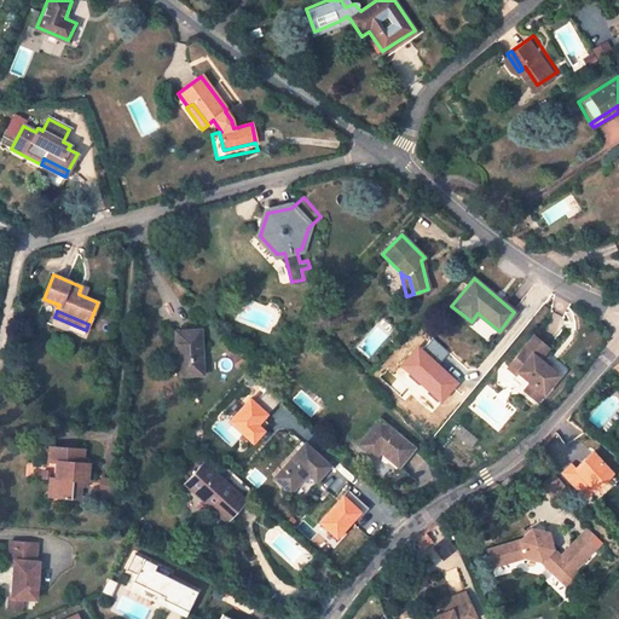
[(202,374),(201,331),(175,331),(178,375),(202,374)]
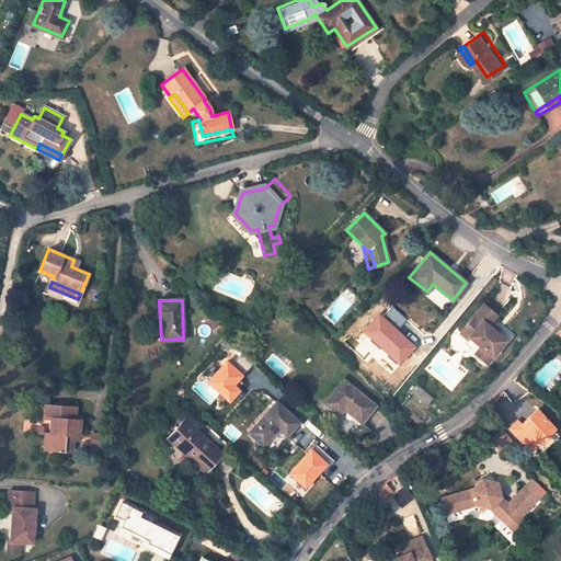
[(496,317),(483,305),(459,334),(467,341),(469,339),(480,347),(474,355),(485,365),(506,342),(488,327),(496,317)]
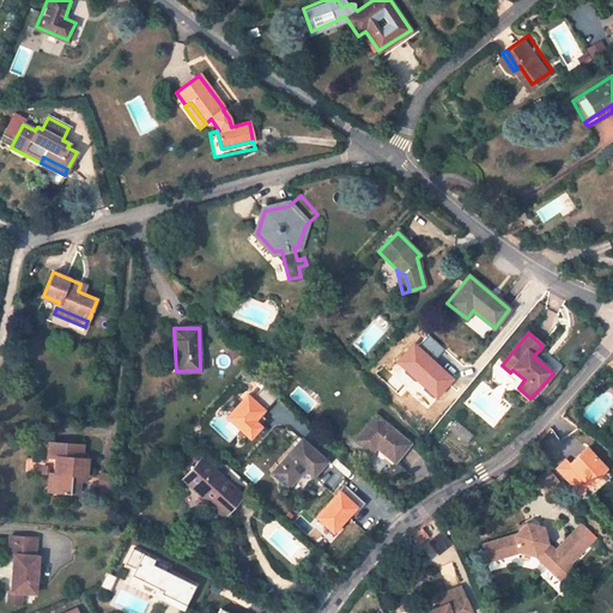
[(410,444),(376,416),(354,439),(371,454),(376,447),(395,462),(410,444)]
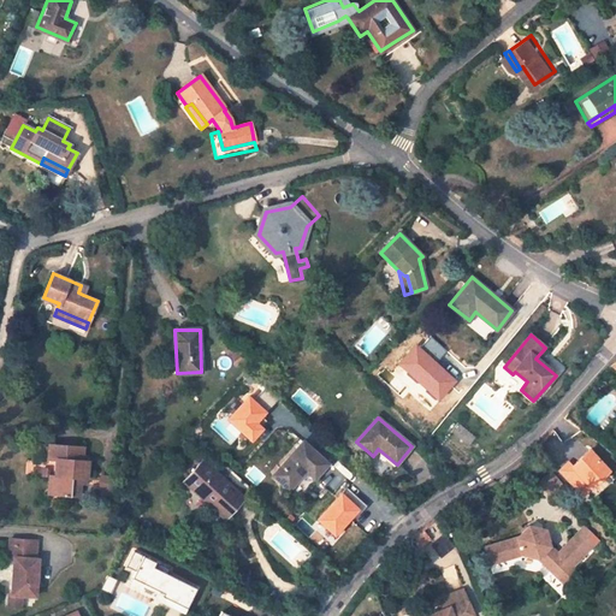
[(474,437),(456,422),(450,431),(468,445),(474,437)]
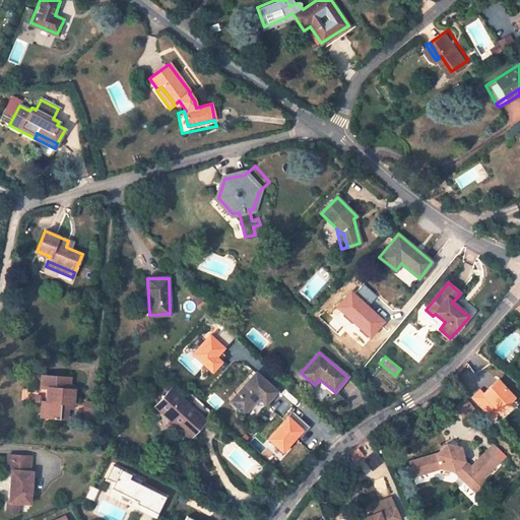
[(277,391),(256,373),(230,401),(244,412),(258,397),(265,404),(277,391)]
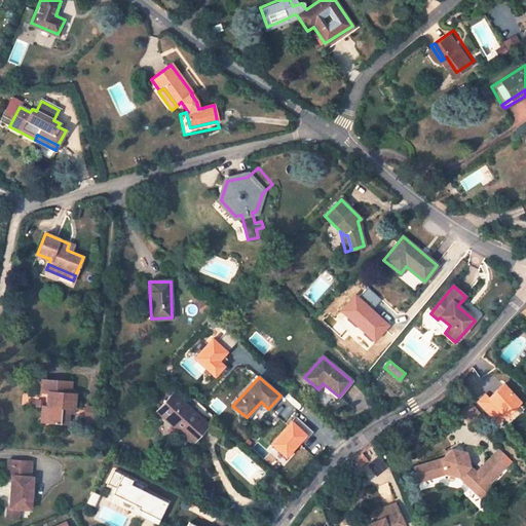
[(73,408),(74,395),(69,393),(70,383),(42,380),(41,391),(48,392),(47,408),(46,421),(67,423),(68,412),(68,408),(73,408)]
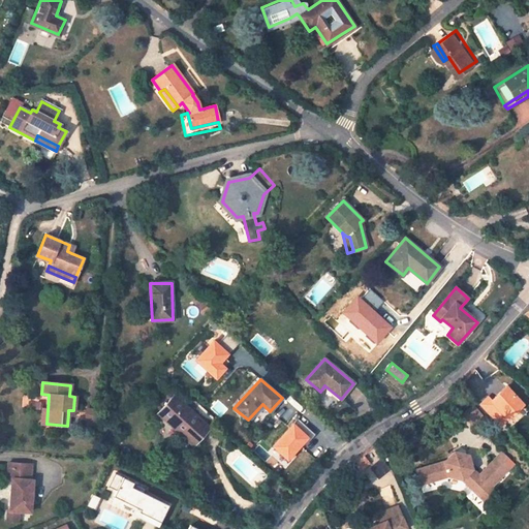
[(508,382),(490,396),(489,394),(478,402),(497,426),(525,404),(508,382)]
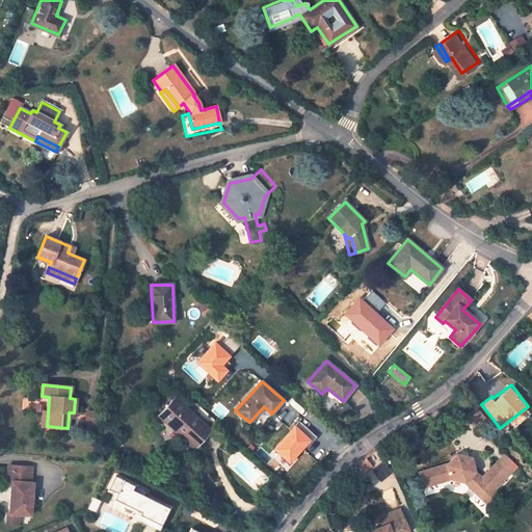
[(210,430),(176,398),(160,416),(170,426),(174,423),(197,445),(210,430)]
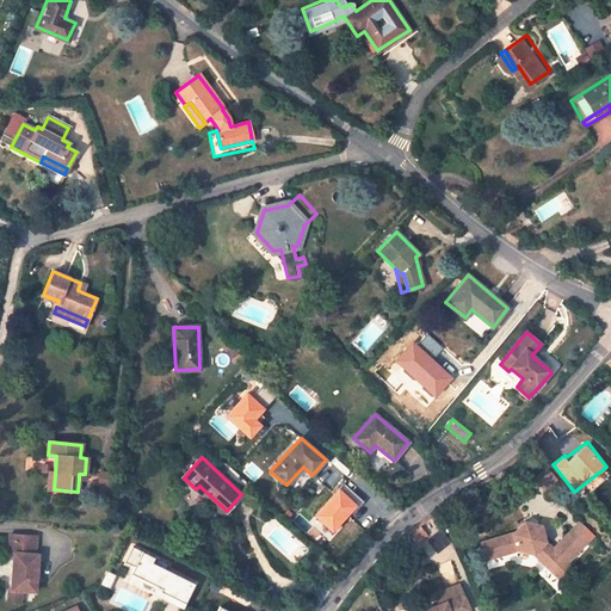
[(223,514),(227,511),(199,486),(196,489),(223,514)]
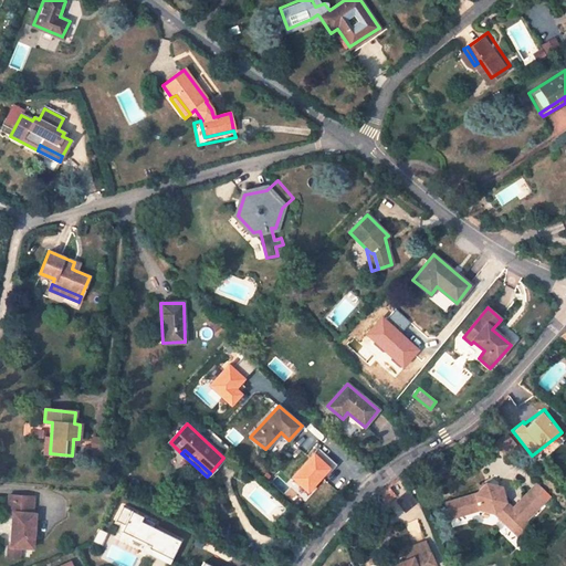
[(475,498),(447,506),(451,522),(480,513),(494,516),(506,527),(511,523),(515,527),(523,520),(513,511),(506,504),(502,490),(486,486),(475,498)]
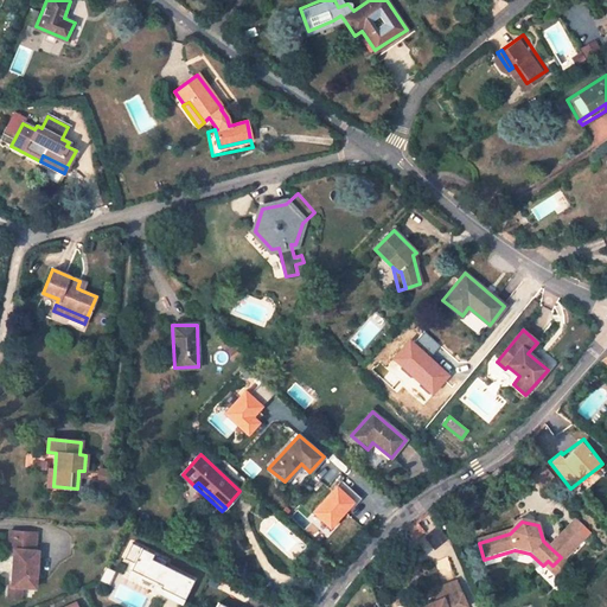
[(589,535),(576,522),(562,535),(576,549),(589,535)]
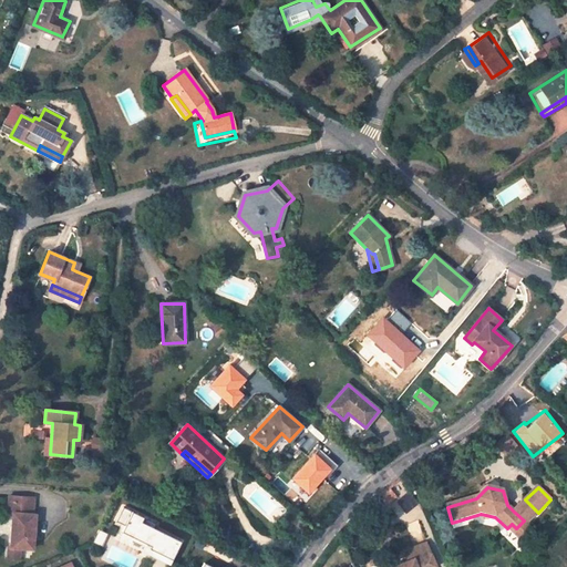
[(32,548),(35,514),(32,513),(33,497),(8,495),(7,513),(12,514),(10,547),(7,547),(6,559),(19,559),(19,547),(32,548)]
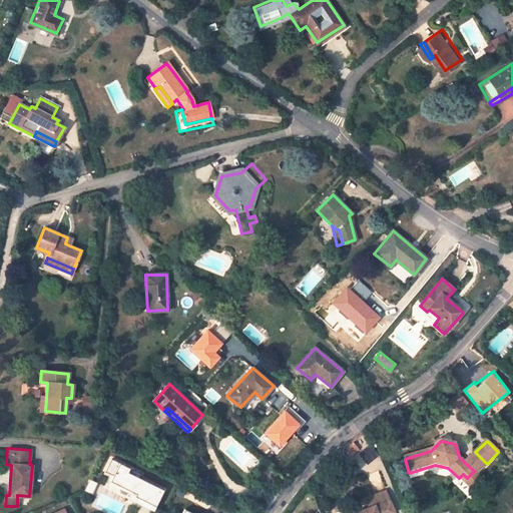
[(477,474),(487,464),(475,452),(465,463),(474,471),(477,474)]
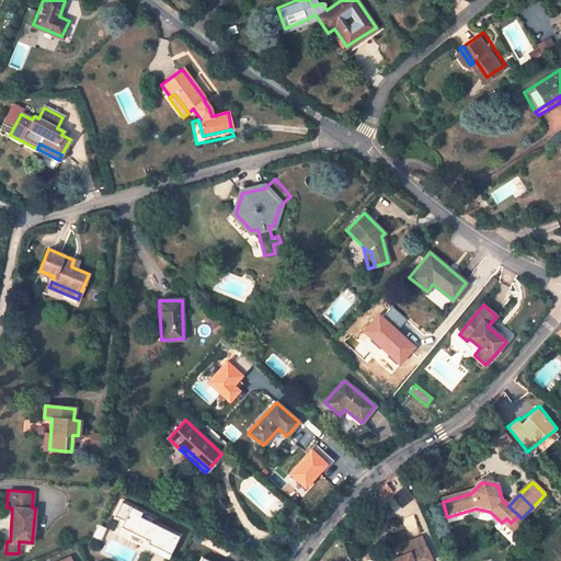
[(121,502),(114,515),(122,519),(115,534),(167,558),(178,535),(151,522),(153,517),(121,502)]
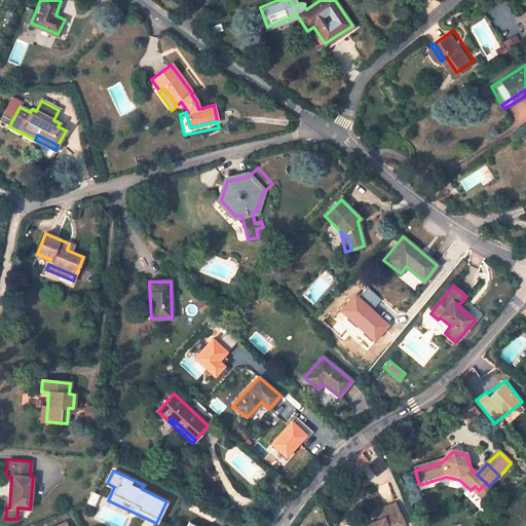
[(482,500),(492,489),(489,486),(486,483),(479,490),(475,486),(471,490),(482,500)]
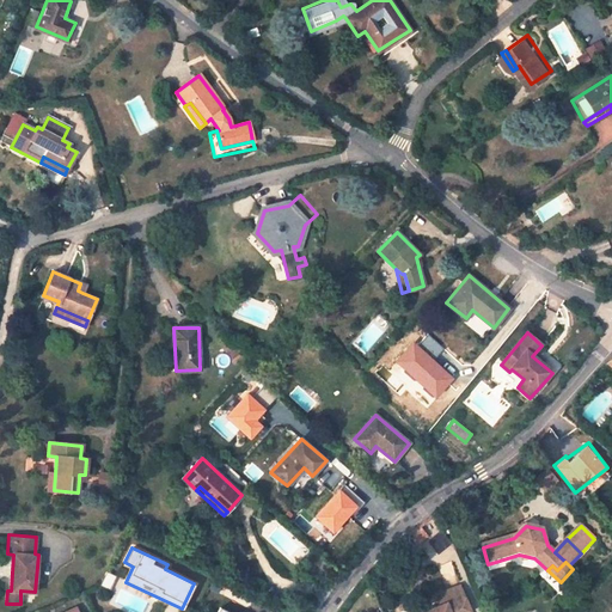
[(214,576),(208,589),(218,593),(224,581),(214,576)]
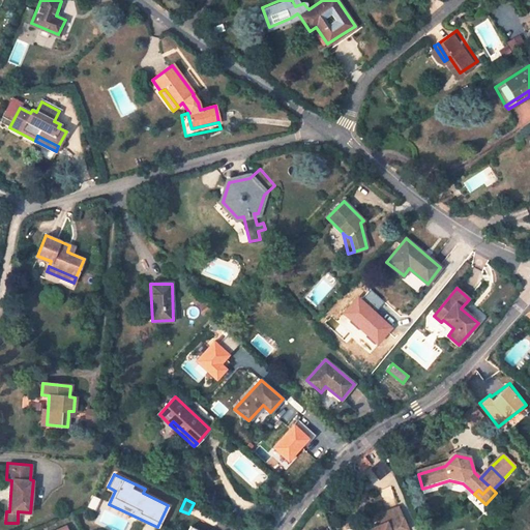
[(405,529),(407,529),(398,507),(378,516),(382,525),(369,529),(405,529)]
